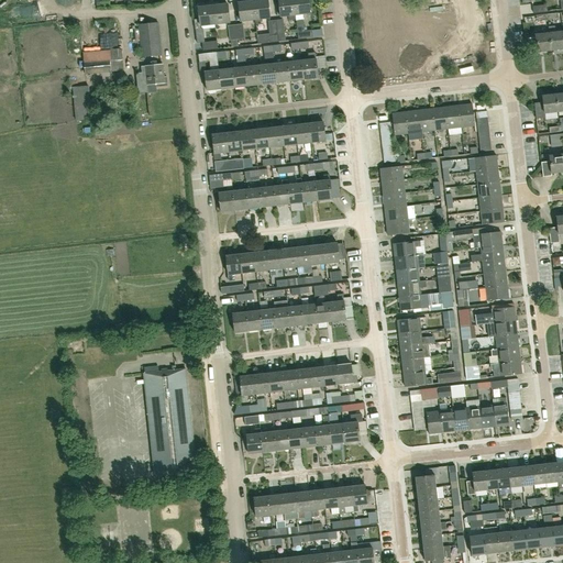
[(262,18),(269,18),(267,0),(262,0),(253,1),(255,19),(254,19),(255,23),(262,22),(262,18)]
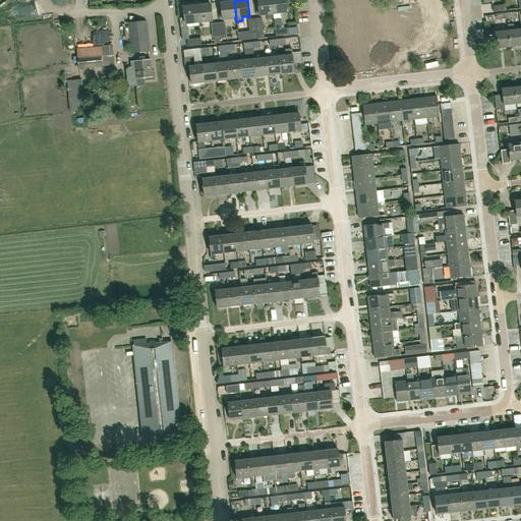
[(274,17),(273,13),(271,0),(256,0),(259,14),(267,13),(267,18),(274,17)]
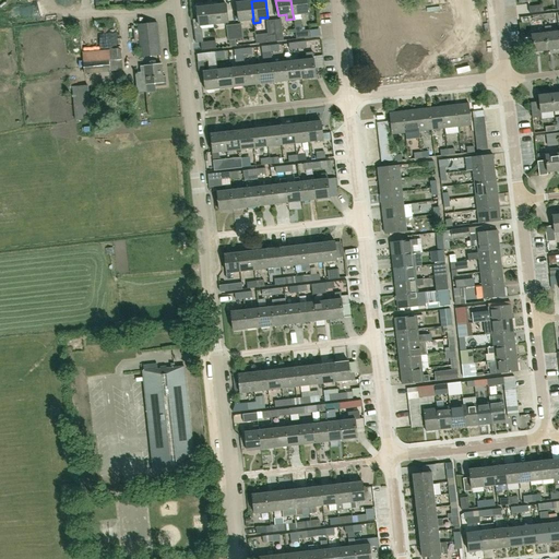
[(290,0),(293,14),(308,12),(306,0),(290,0)]
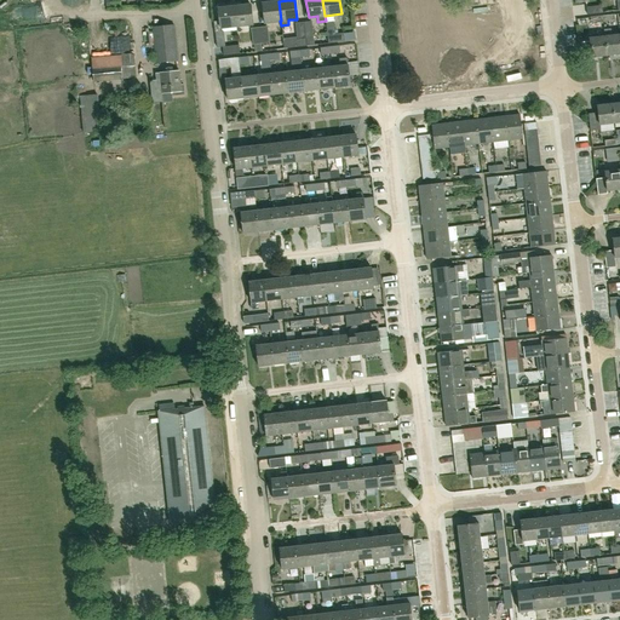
[(281,21),(279,1),(262,4),(264,23),(280,21),(281,21)]
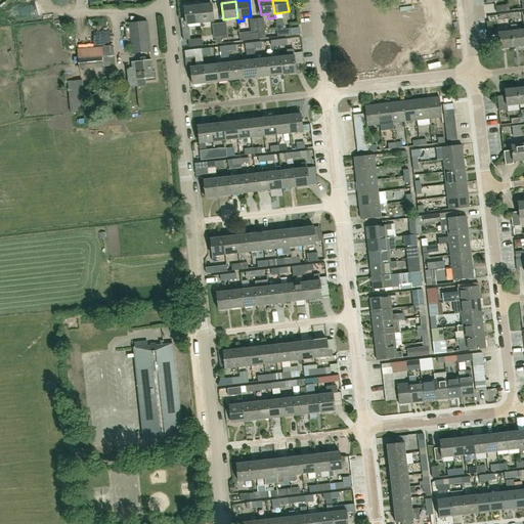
[(185,15),(185,17),(180,18),(181,28),(186,27),(186,25),(201,23),(199,6),(191,6),(189,4),(184,5),(182,7),(182,12),(185,15)]
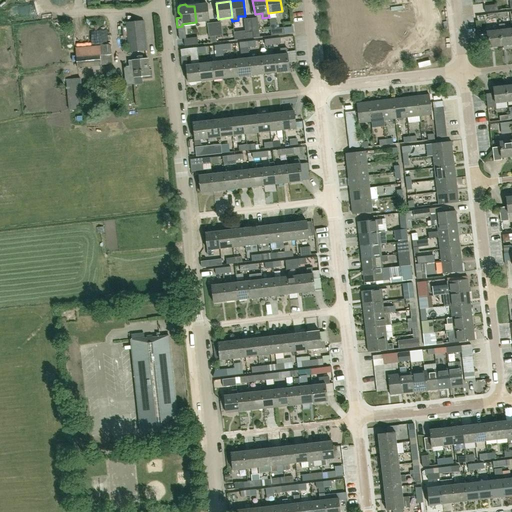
[(196,22),(209,20),(207,4),(194,6),(196,22)]
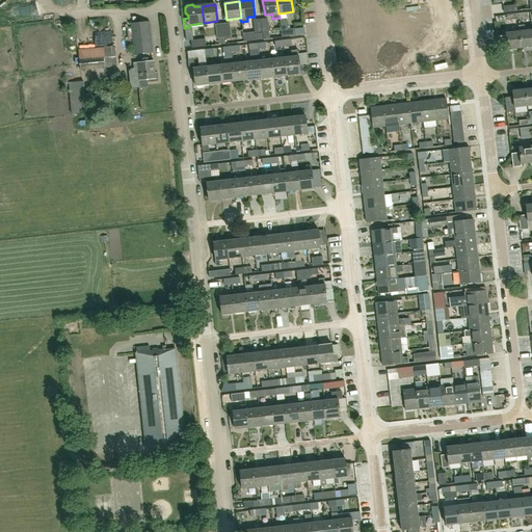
[(502,14),(516,11),(515,5),(502,6),(502,14)]
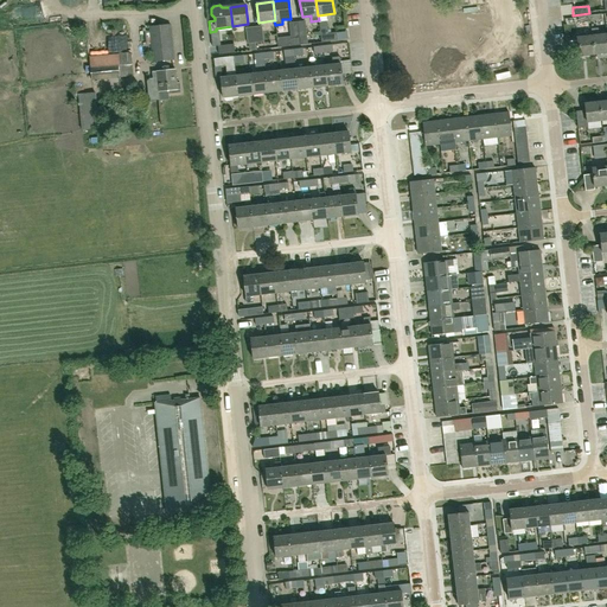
[(588,21),(588,16),(577,17),(579,23),(586,23),(587,31),(589,31),(588,21)]
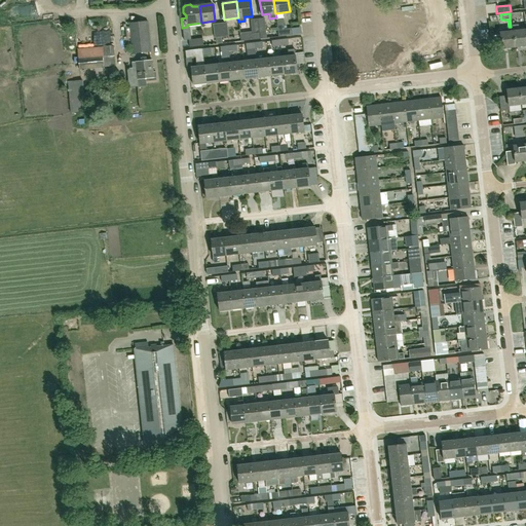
[(266,38),(266,32),(264,17),(257,19),(260,39),(266,38)]
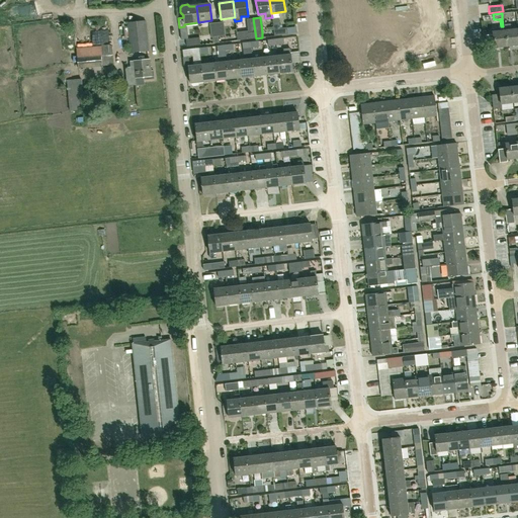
[(256,38),(253,18),(246,19),(247,26),(236,28),(238,40),(256,38)]
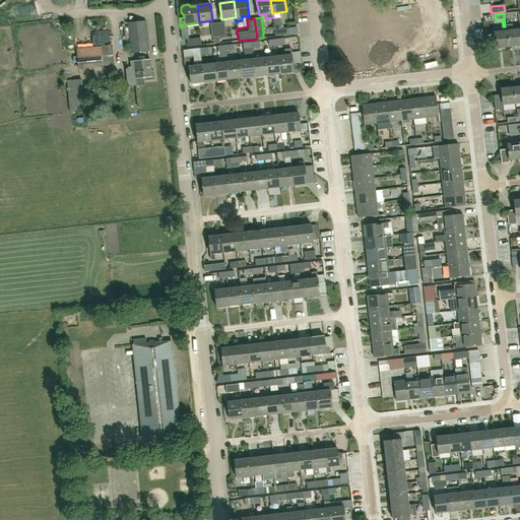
[(131,53),(149,52),(145,21),(128,23),(131,53)]
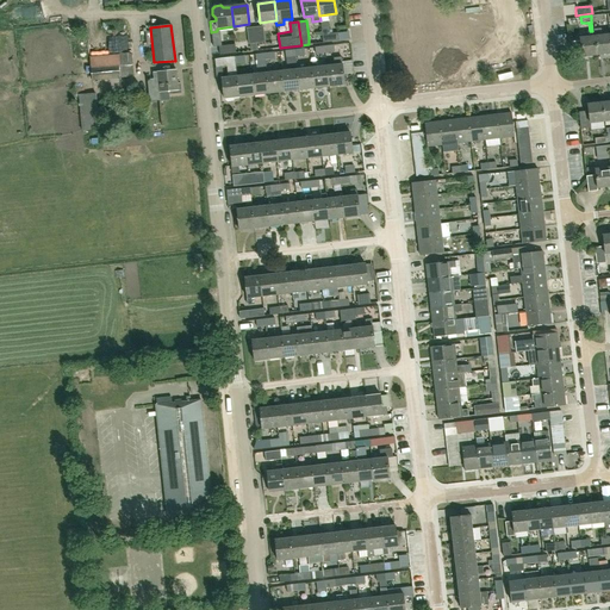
[(257,43),(265,42),(263,25),(255,26),(257,43)]
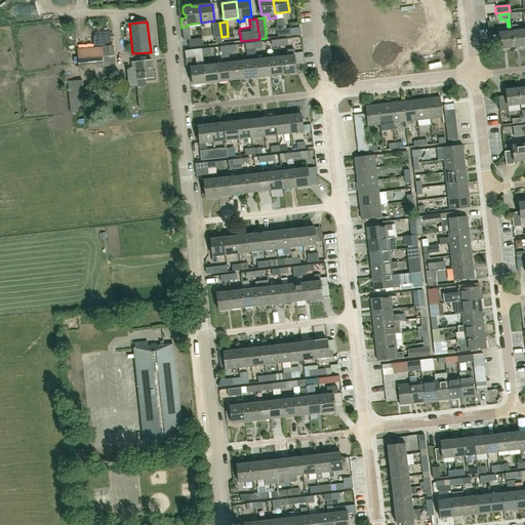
[(214,38),(215,44),(221,44),(220,37),(221,37),(219,23),(212,24),(214,38)]
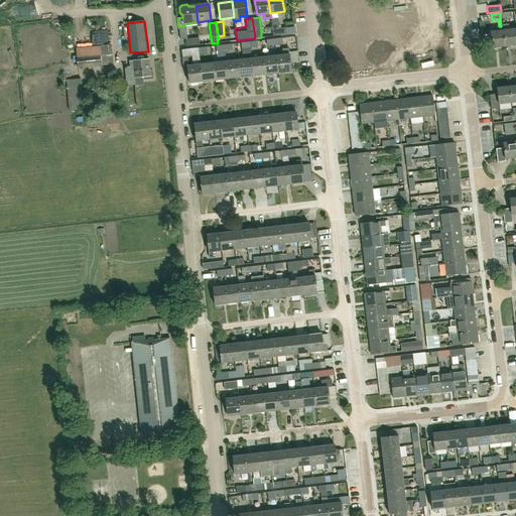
[(508,24),(502,25),(503,29),(502,30),(503,46),(515,44),(514,28),(508,29),(508,24)]
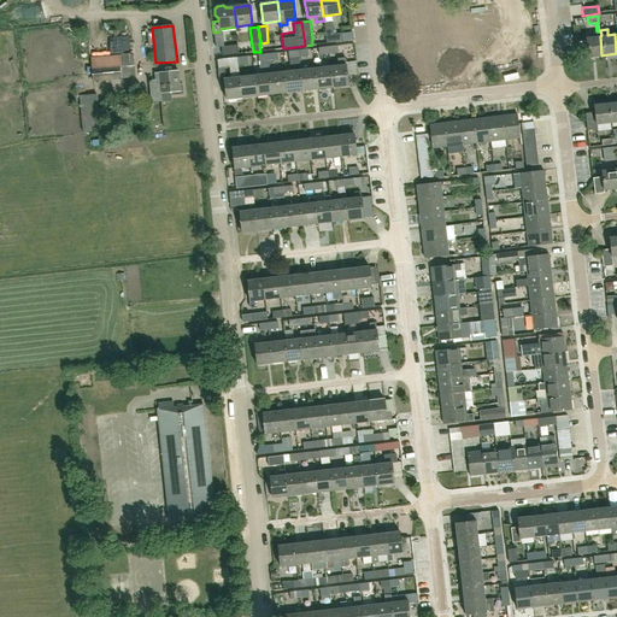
[(600,36),(592,36),(592,33),(586,33),(587,37),(585,37),(587,57),(601,56),(600,36)]
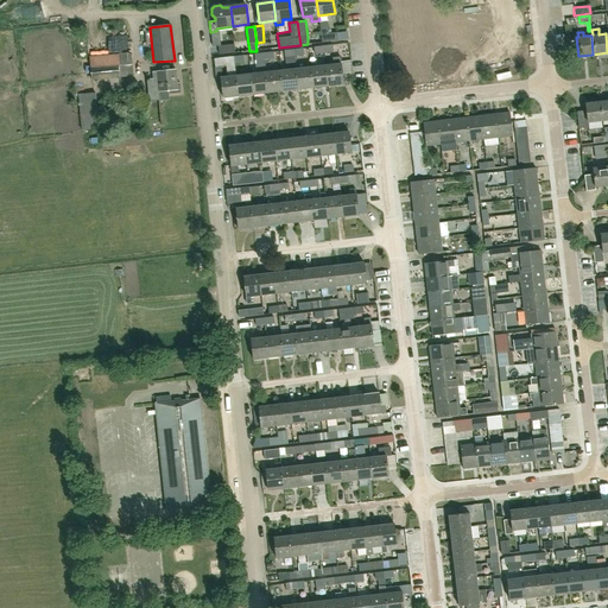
[(120,33),(107,35),(108,51),(122,50),(120,33)]
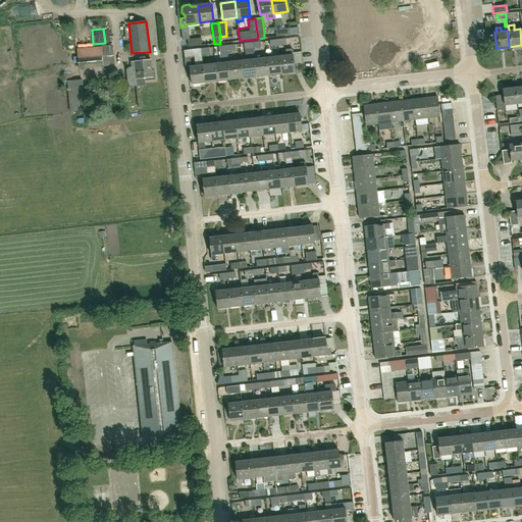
[(291,35),(290,29),(276,30),(276,37),(291,35)]
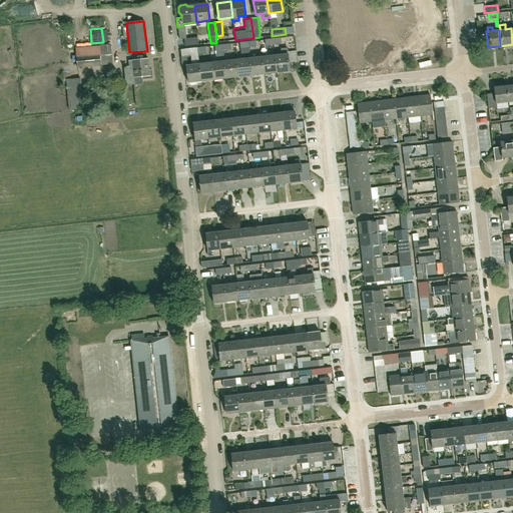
[(185,46),(198,45),(198,37),(184,39),(185,46)]
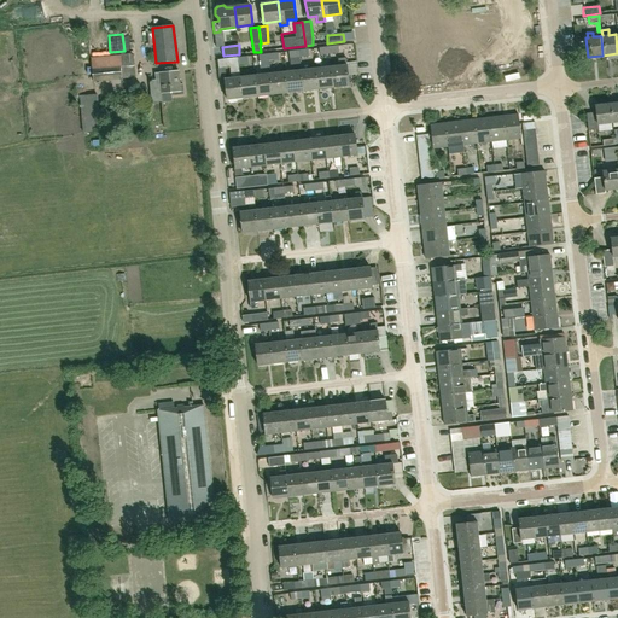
[(299,58),(298,51),(289,52),(290,64),(299,63),(299,58)]
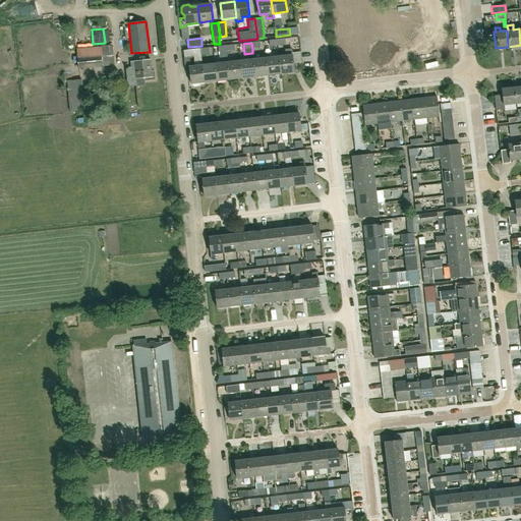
[(103,67),(114,65),(112,46),(88,48),(89,49),(77,50),(79,69),(103,67)]
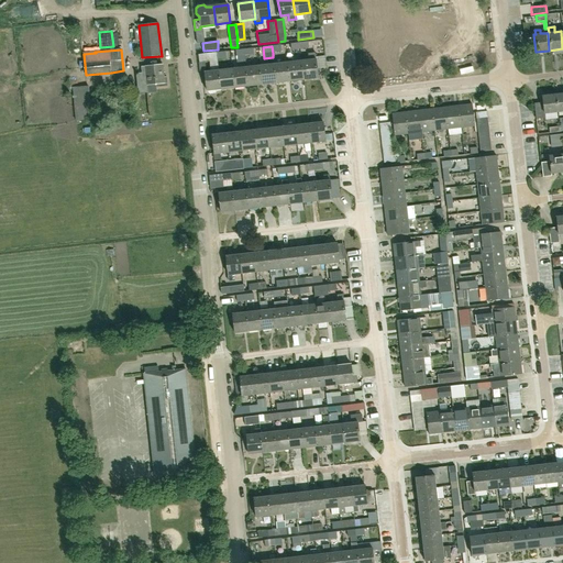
[(210,92),(214,92),(216,89),(221,88),(219,69),(217,57),(218,57),(217,52),(198,54),(199,62),(210,61),(211,70),(205,72),(207,90),(208,90),(210,92)]
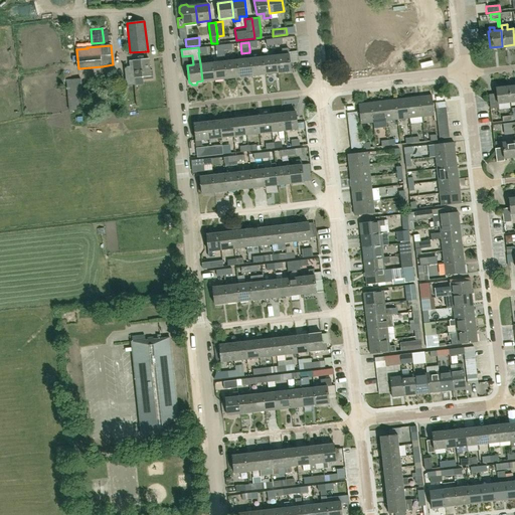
[(282,54),(276,54),(278,72),(291,70),(289,53),(288,48),(282,49),(282,54)]
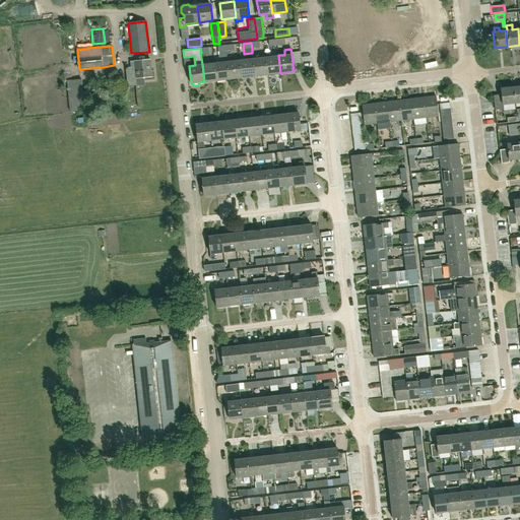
[(278,55),(266,57),(268,74),(280,73),(278,55)]
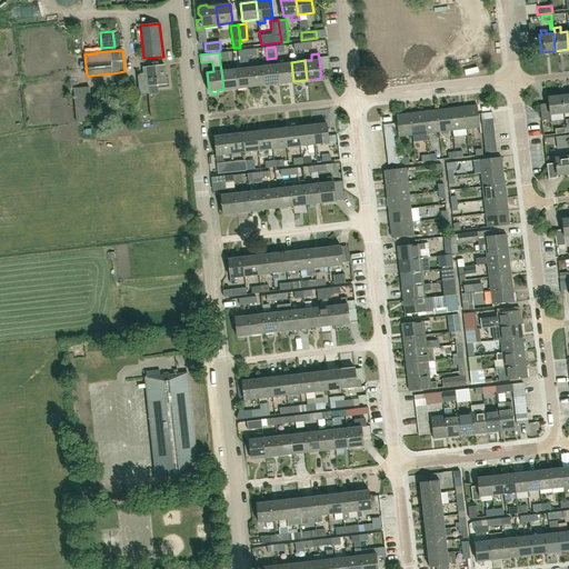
[(291,62),(277,63),(279,83),(293,81),(291,62)]
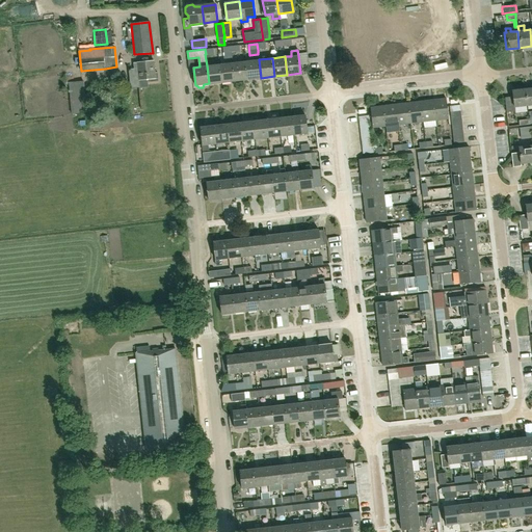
[(259,59),(246,61),(248,79),(261,78),(259,59)]
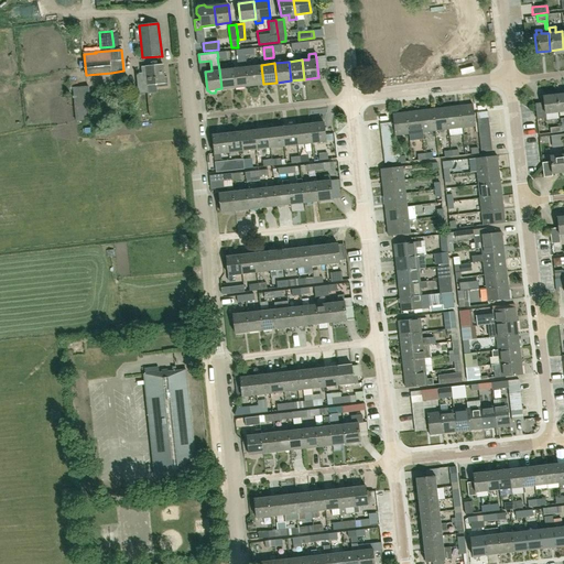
[(167,77),(164,77),(163,64),(145,65),(145,66),(141,67),(142,74),(137,74),(138,94),(148,93),(148,85),(156,84),(156,87),(167,86),(167,77)]
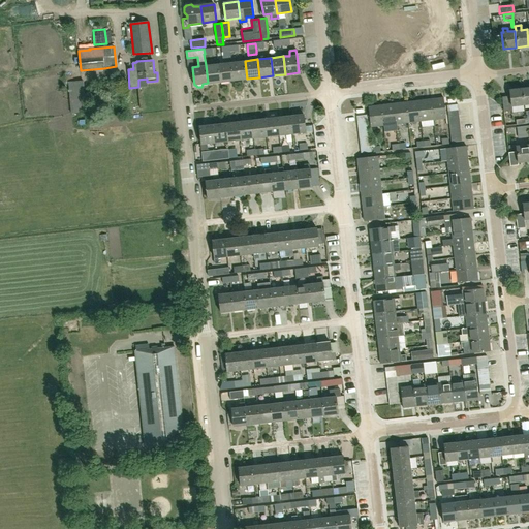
[(245,61),(231,62),(234,80),(247,79),(245,61)]
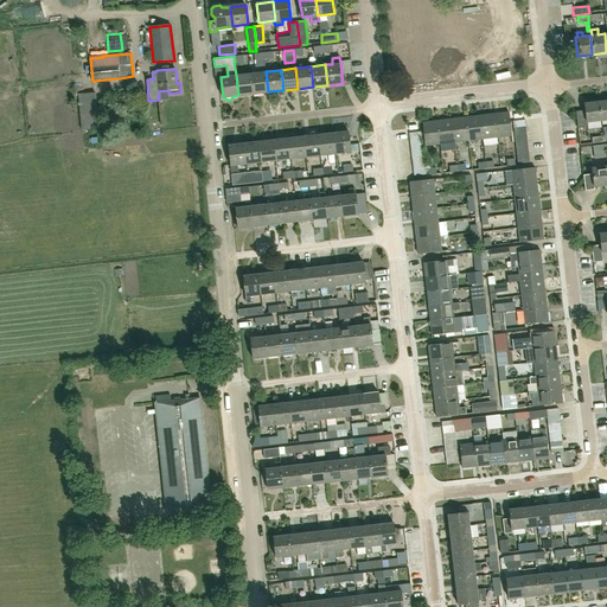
[(266,71),(250,74),(254,94),(268,91),(266,71)]
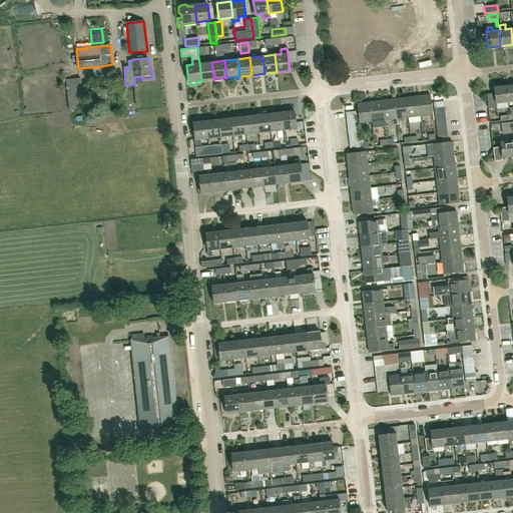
[(211,62),(199,63),(201,80),(214,79),(211,62)]
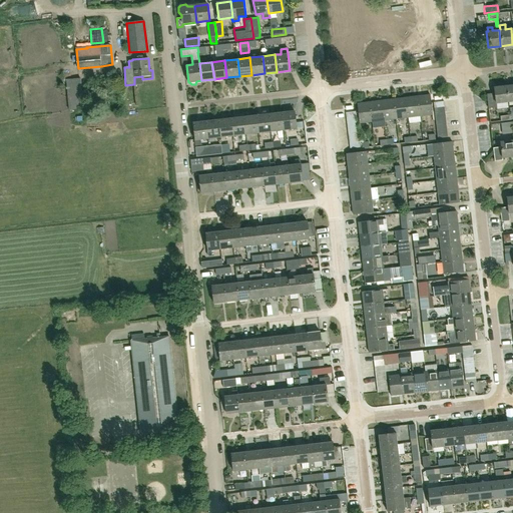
[(80,79),(76,79),(66,80),(68,110),(76,109),(83,108),(80,79)]
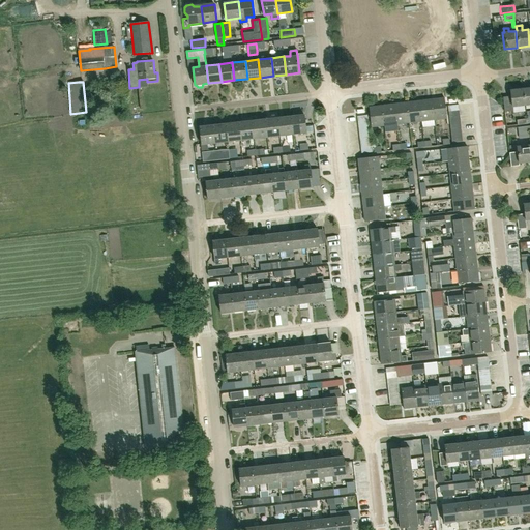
[(511,107),(524,106),(522,88),(509,90),(509,96),(501,97),(503,112),(511,111),(511,107)]
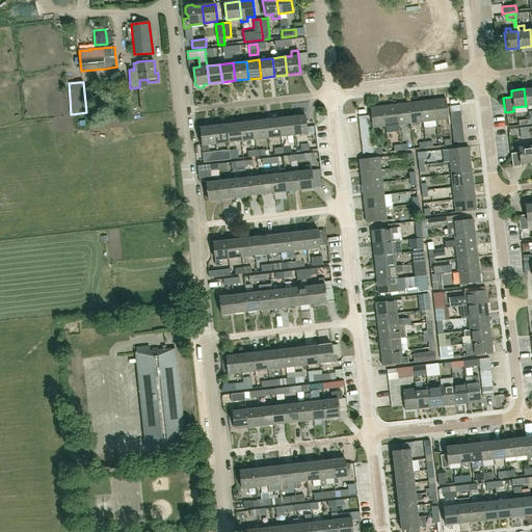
[(434,121),(447,118),(445,99),(432,101),(434,121)]
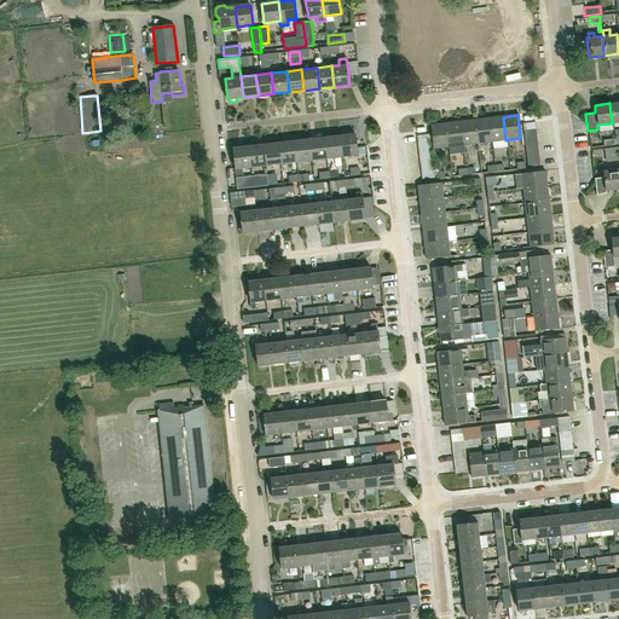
[(505,140),(503,117),(489,119),(491,142),(505,140)]
